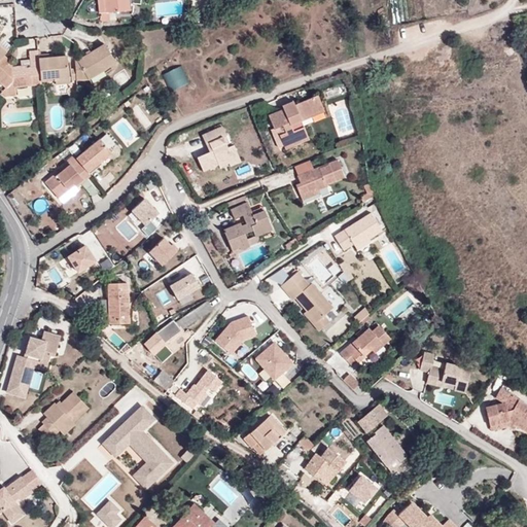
[(104,0),(105,11),(128,9),(127,0),(104,0)]
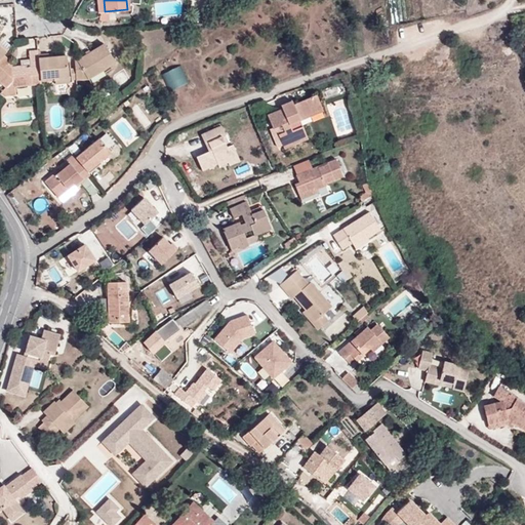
[(104,43),(74,61),(75,80),(87,79),(115,63),(104,43)]
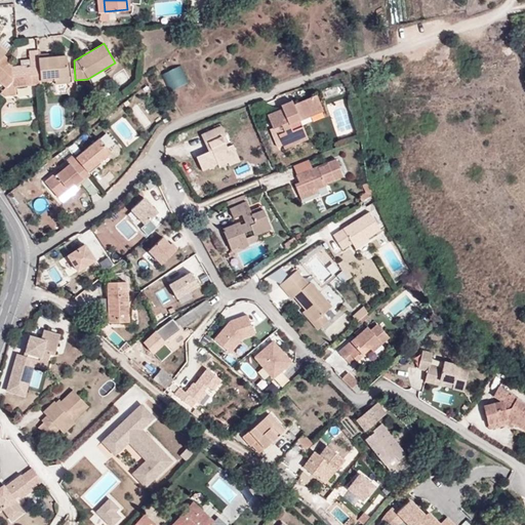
[(9,62),(3,54),(0,57),(0,82),(5,87),(1,92),(4,95),(11,94),(11,86),(39,84),(39,80),(37,57),(36,49),(28,50),(29,65),(10,66),(7,64),(9,62)]
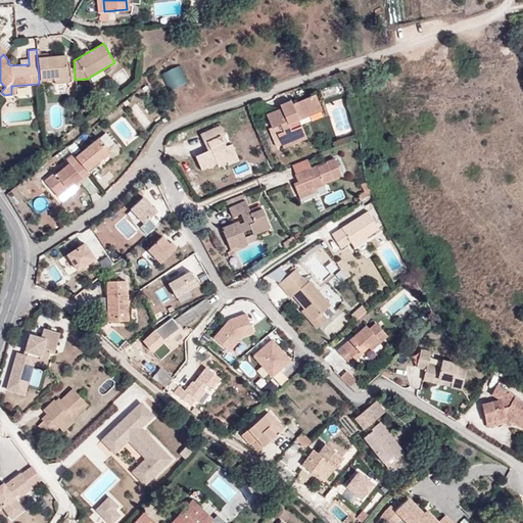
[(65,54),(37,57),(39,80),(54,79),(54,83),(67,82),(65,54)]
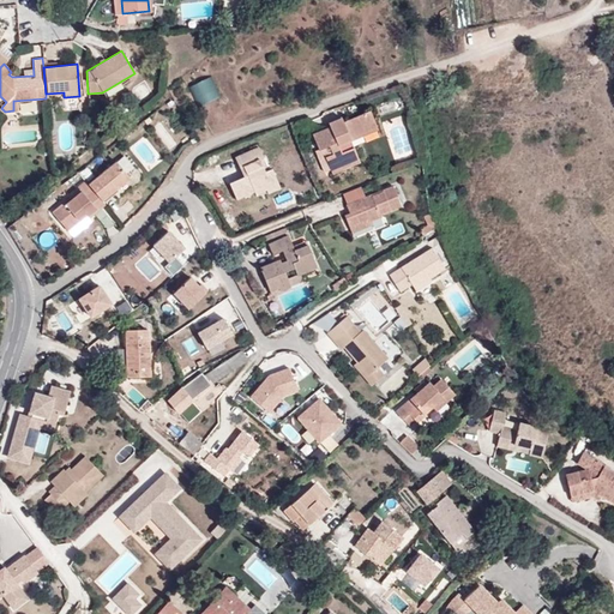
[(215,77),(193,84),(200,104),(222,97),(215,77)]
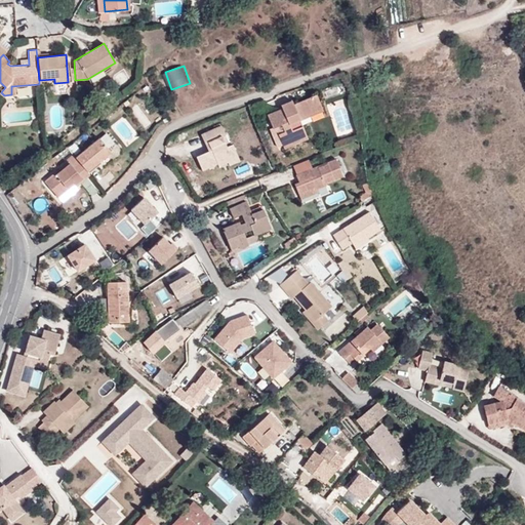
[(17,95),(34,95),(34,86),(17,87),(17,95)]
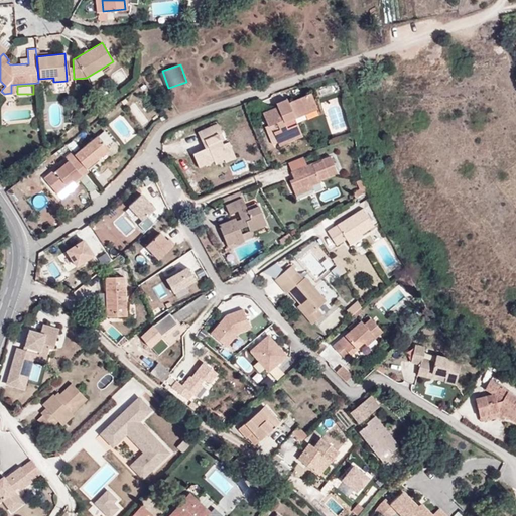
[(317,108),(310,92),(288,102),(285,99),(275,103),(276,106),(261,113),(267,125),(275,122),(278,129),(273,132),(278,146),(302,136),(294,119),(317,108)]
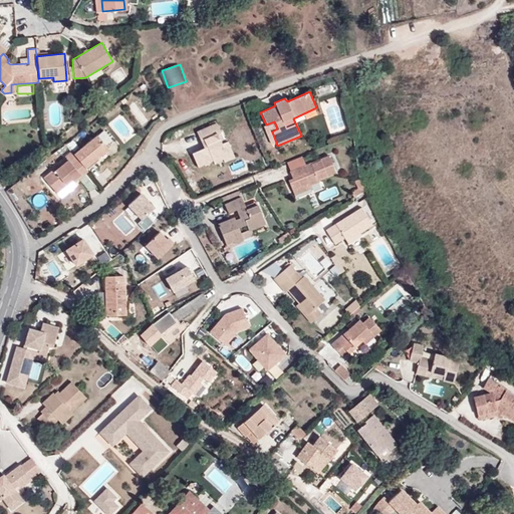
[(220,132),(216,122),(196,132),(204,148),(192,154),(197,168),(212,161),(214,163),(223,159),(224,161),(234,157),(222,132),(220,132)]
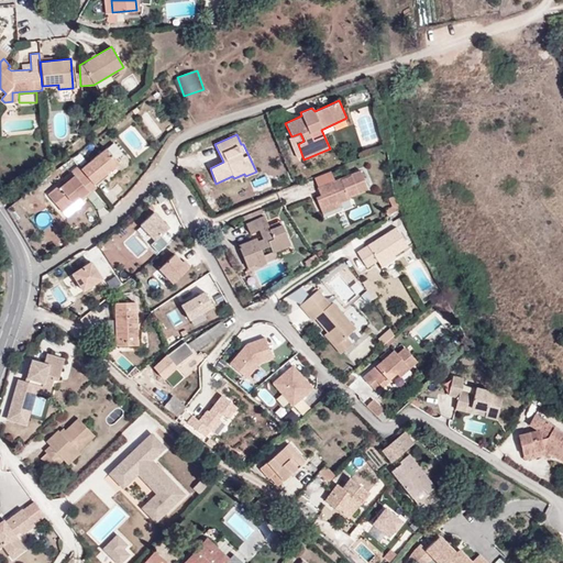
[(80,168),(84,173),(94,184),(118,163),(106,147),(80,168)]
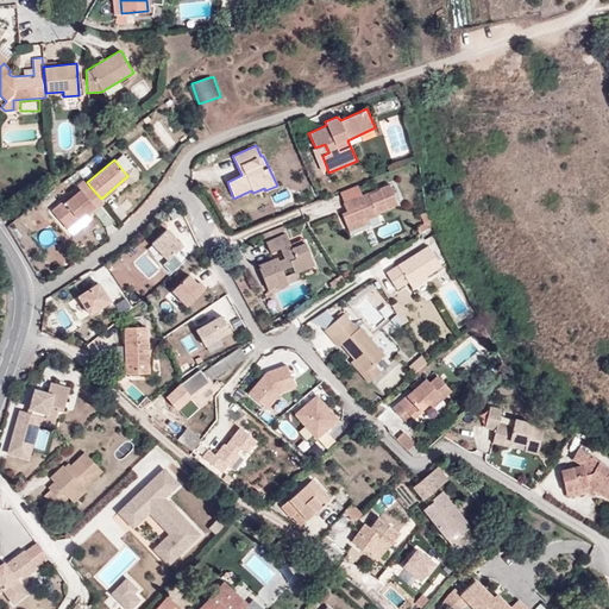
[(397,205),(389,184),(343,202),(345,211),(340,213),(349,232),(369,224),(366,219),(377,215),(377,213),(397,205)]
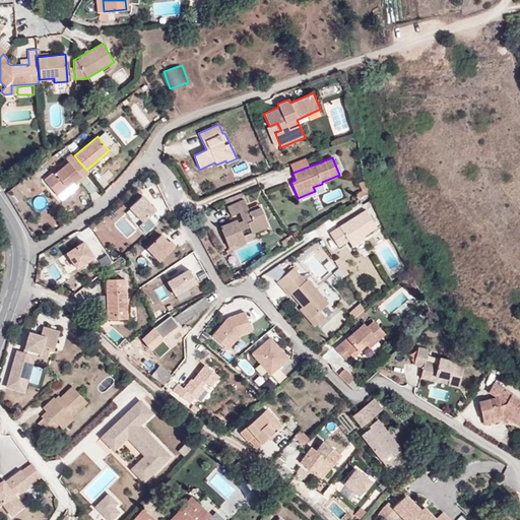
[(86,170),(77,159),(71,165),(66,159),(43,180),(57,196),(73,182),(75,184),(89,173),(86,170)]
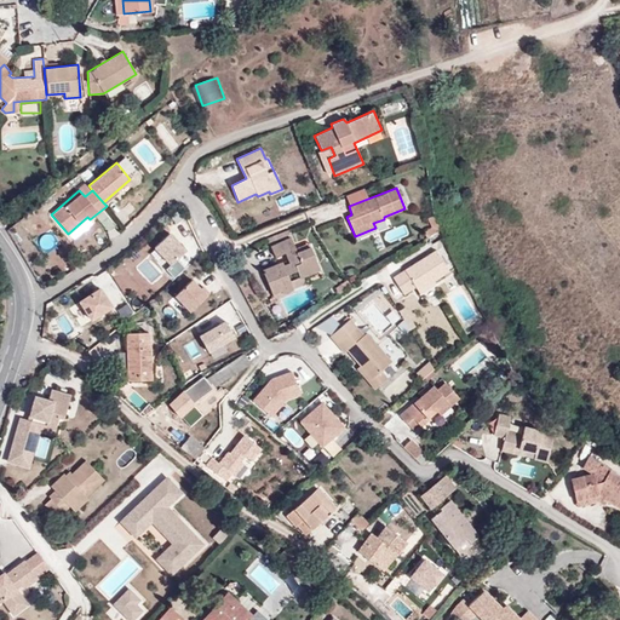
[(423,231),(426,237),(441,229),(436,214),(428,218),(431,227),(423,231)]
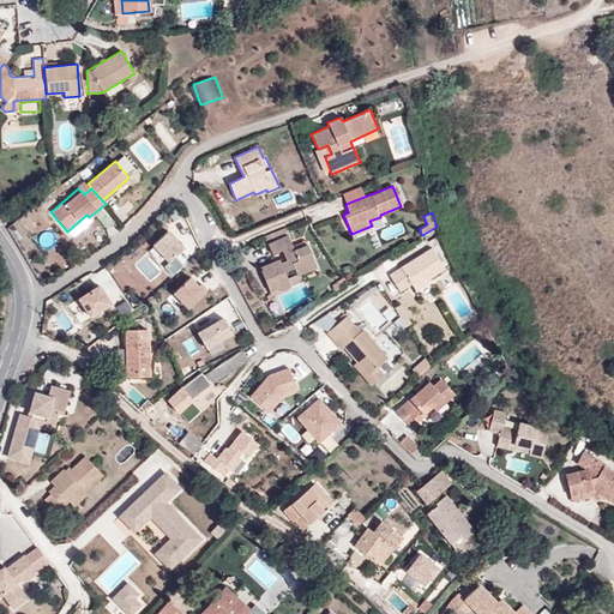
[(287,232),(286,227),(264,235),(266,240),(287,232)]
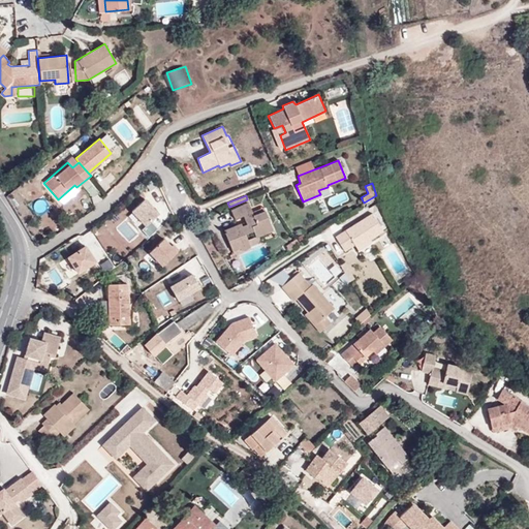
[(157,215),(144,199),(130,211),(145,226),(157,215)]
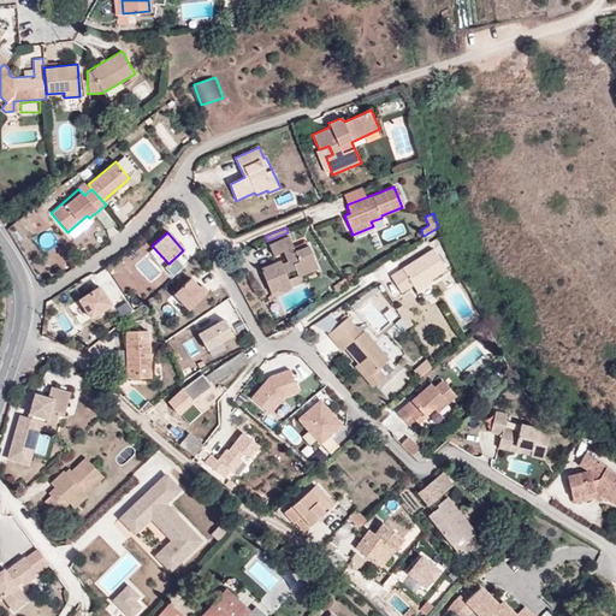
[(317,268),(308,246),(295,250),(292,247),(289,237),(268,246),(272,255),(283,250),(286,260),(282,262),(280,260),(260,268),(271,294),(303,280),(300,274),(317,268)]
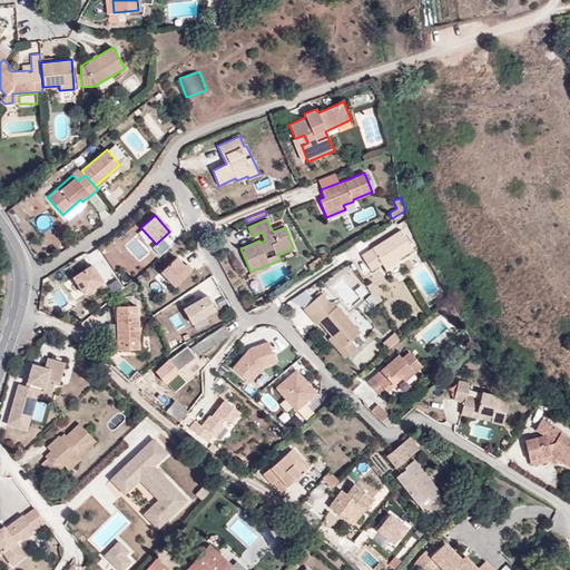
[(273,232),(285,227),(283,223),(271,228),(273,232)]
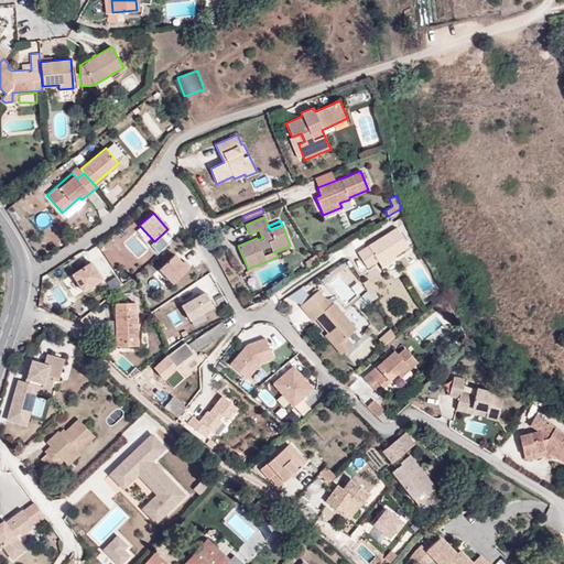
[(380,264),(396,256),(409,247),(397,227),(357,252),(368,268),(378,261),(380,264)]
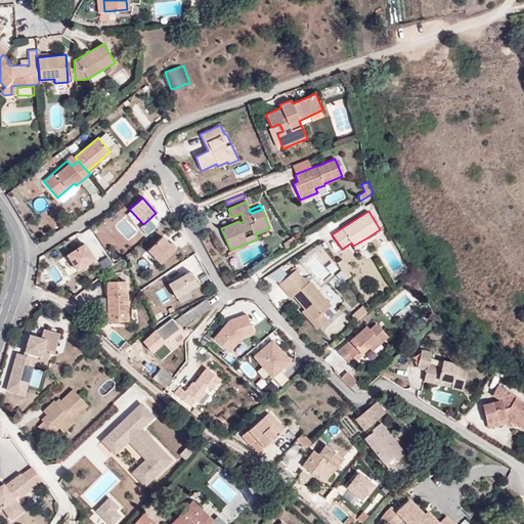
[(161,236),(147,250),(160,264),(176,248),(171,243),(169,245),(161,236)]
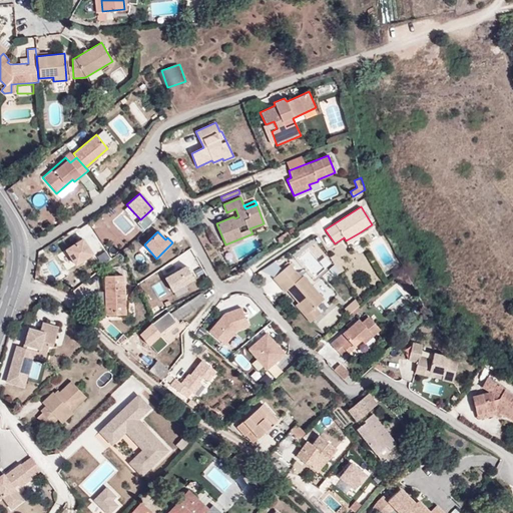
[(361,234),(360,232),(346,240),(348,243),(361,234)]
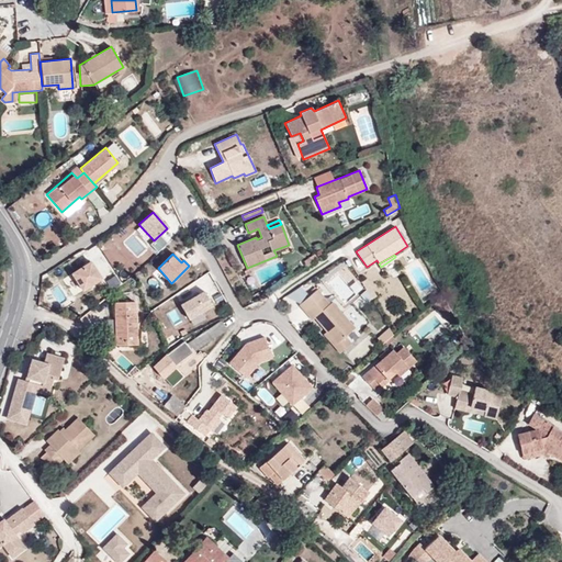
[(81,291),(100,279),(89,262),(71,274),(81,291)]
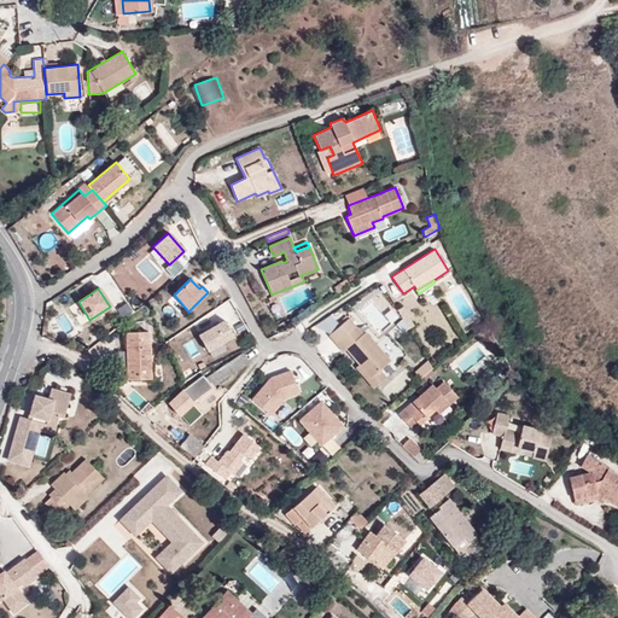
[(126,303),(116,310),(121,318),(130,310),(126,303)]
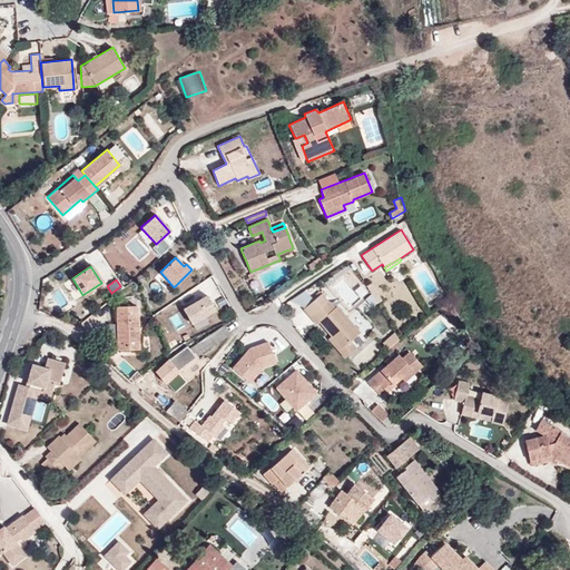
[(295,298),(303,308),(315,300),(306,290),(295,298)]
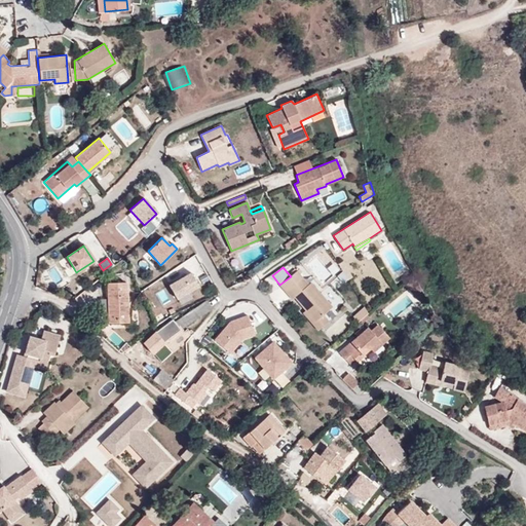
[(295,298),(305,309),(315,322),(324,314),(332,307),(310,283),(308,285),(297,271),(280,286),(292,300),(295,298)]
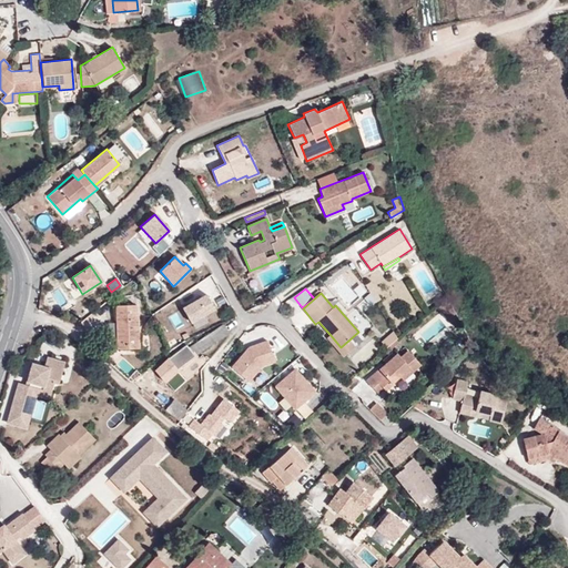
[(206,294),(182,307),(191,322),(214,308),(206,294)]
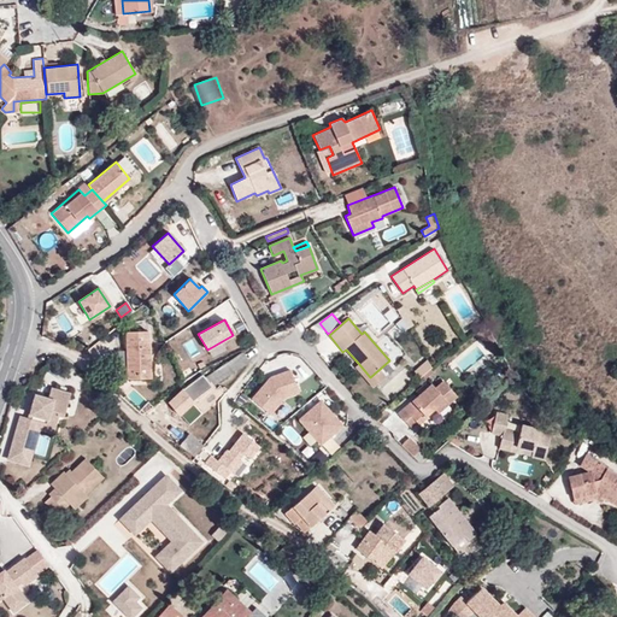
[(150,377),(148,330),(125,330),(127,378),(150,377)]
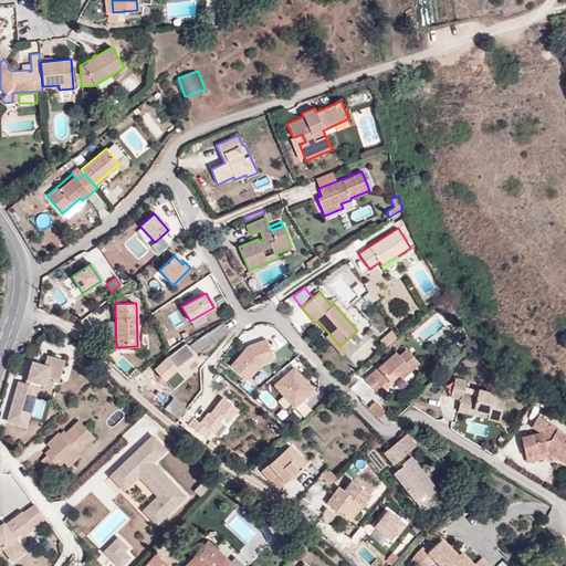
[(164,381),(176,370),(195,355),(228,333),(222,323),(188,346),(186,343),(169,356),(155,369),(164,381)]
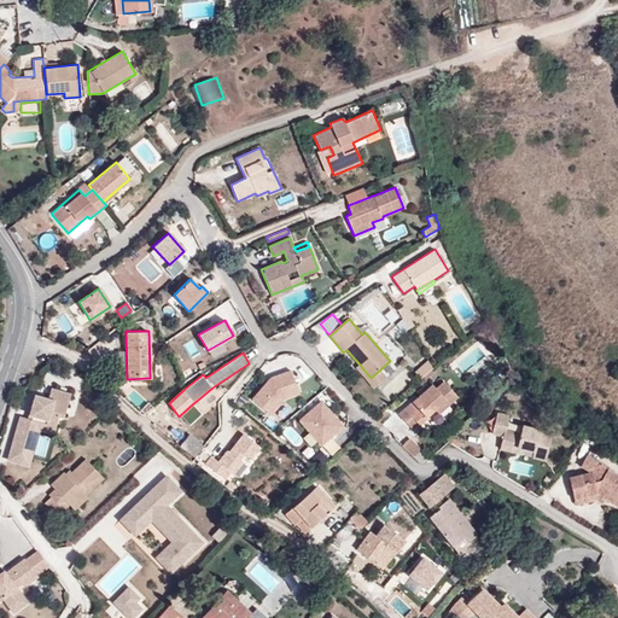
[(420,379),(432,368),(427,361),(415,372),(420,379)]
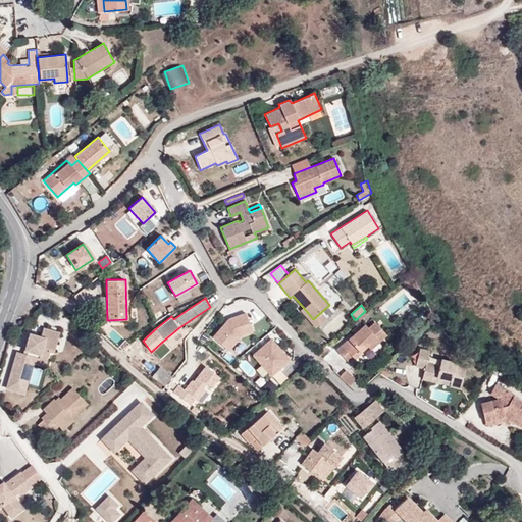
[(313,319),(303,307),(301,310),(316,328),(326,319),(321,312),(313,319)]
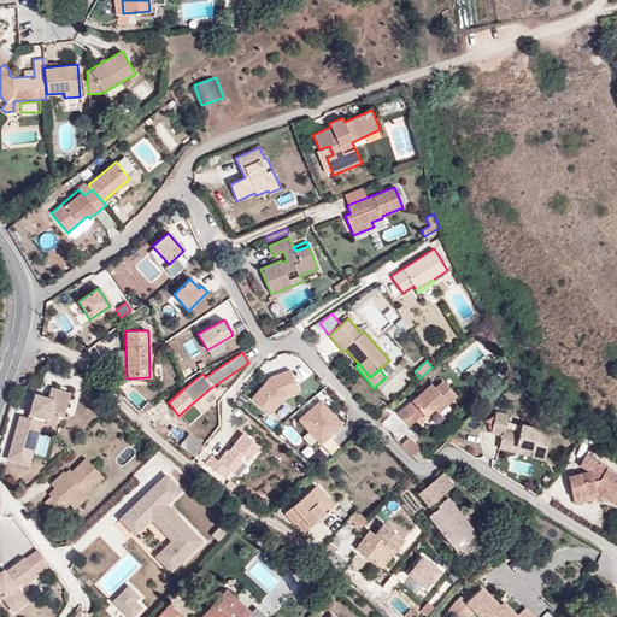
[(285,399),(298,394),(291,371),(270,378),(252,400),(270,416),(285,399)]
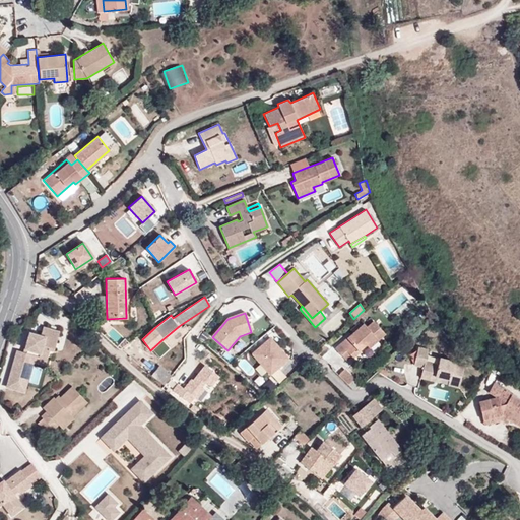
[(376,336),(379,339),(385,334),(373,320),(367,327),(364,323),(335,348),(341,355),(346,350),(352,358),(360,352),(359,351),(366,344),(376,336)]
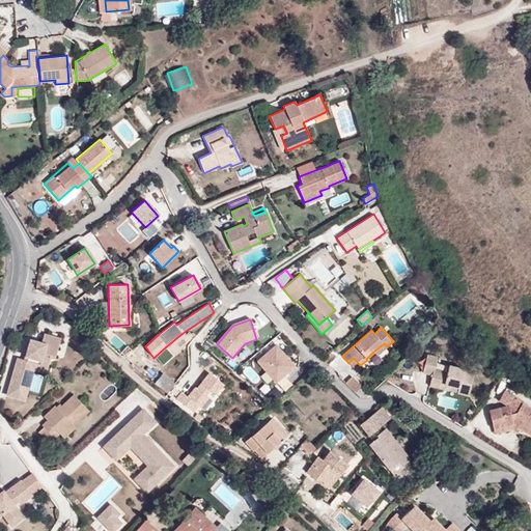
[(31,362),(48,367),(51,357),(54,358),(60,338),(43,334),(40,343),(29,339),(24,360),(18,358),(6,395),(18,398),(25,375),(27,375),(31,362)]
